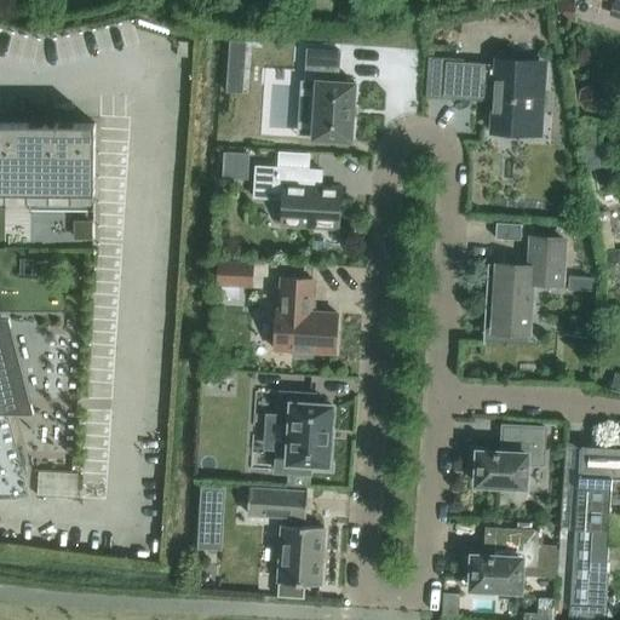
[(497,63),(446,61),(443,95),(494,98),(492,130),(529,132),(530,113),(540,114),(541,91),(532,90),(534,62),(497,59),(497,63)]
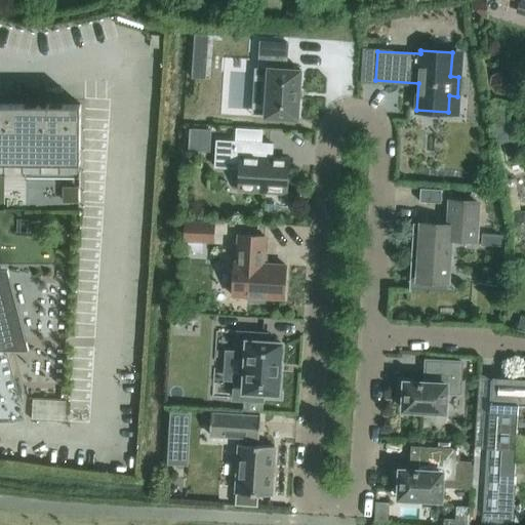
[(268,68),(265,117),(297,119),(300,70),(283,68),(283,56),(258,54),(258,67),(268,68)]
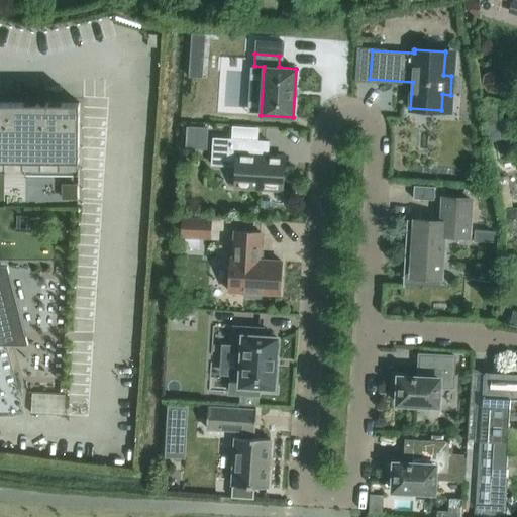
[(504,88),(506,79),(501,72),(492,69),(484,75),(483,84),(488,92),(497,93),(504,88)]
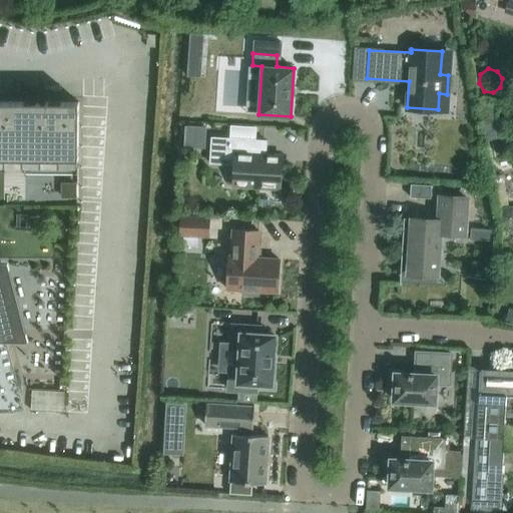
[(0,411),(13,412),(12,411),(11,406),(2,373),(13,371),(5,340),(28,340),(26,332),(20,333),(19,332),(2,269),(9,269),(8,262),(0,261),(0,157),(23,158),(78,158),(79,101),(0,100),(0,411)]
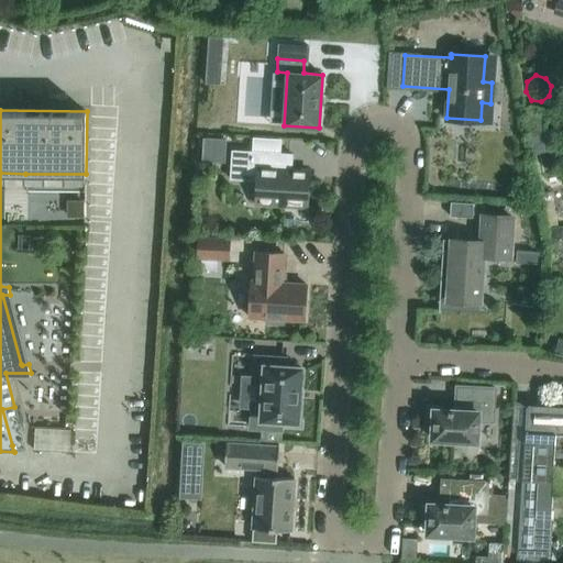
[(548,151),(540,110),(526,113),(533,153),(548,151)]
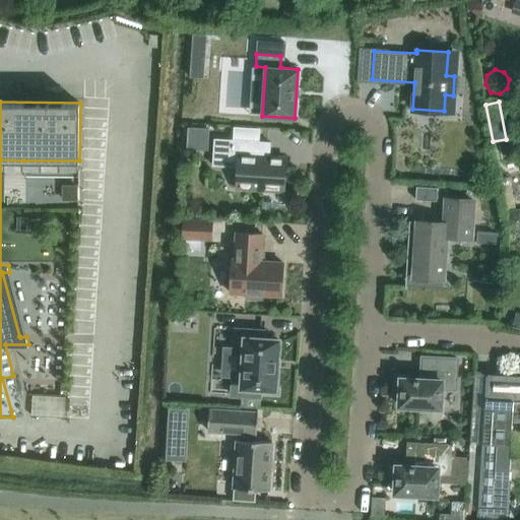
[(199,126),(214,127),(215,112),(200,111),(199,126)]
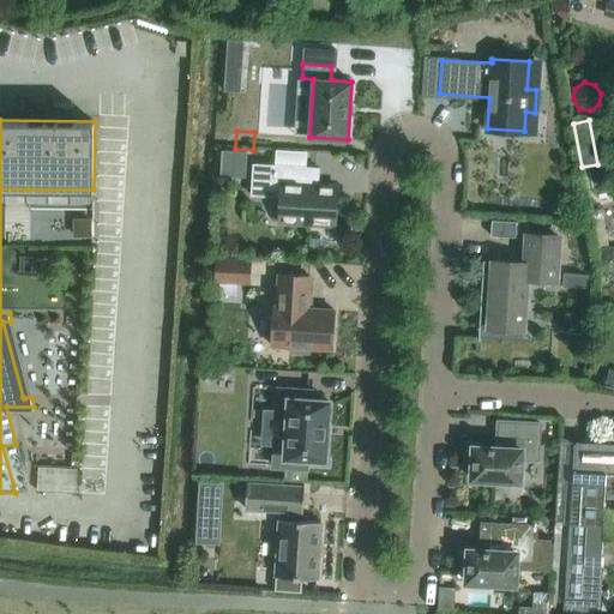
[(317,185),(314,181),(311,181),(312,169),(319,169),(319,168),(253,163),(251,194),(280,197),(278,222),(335,226),(337,186),(317,185)]
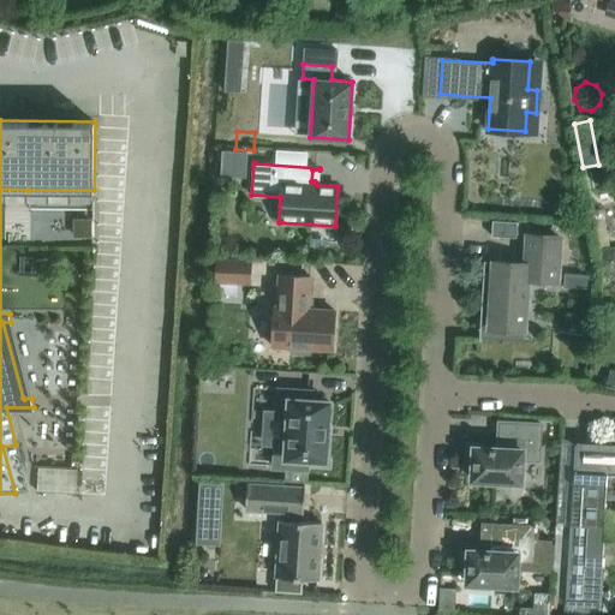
[(517,222),(493,220),(491,236),(517,237),(517,222)]
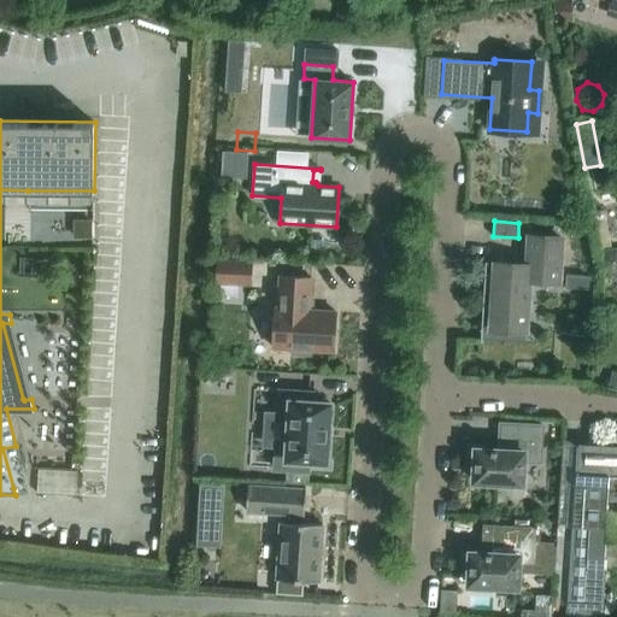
[(34,241),(30,223),(16,225),(19,245),(34,241)]
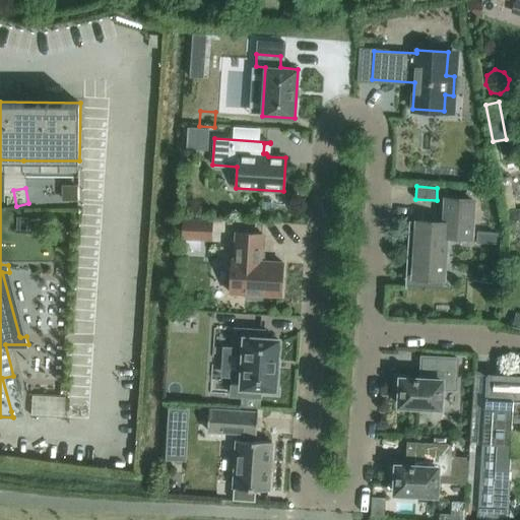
[(470,237),(472,200),(446,199),(445,223),(417,221),(417,225),(409,224),(406,275),(428,277),(429,272),(443,273),(445,235),(470,237)]
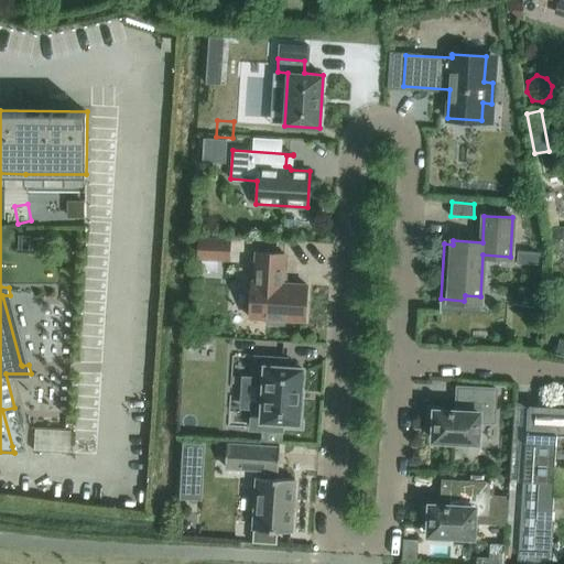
[(563,226),(563,227),(555,228),(551,236),(552,245),(560,250),(563,248),(563,226)]
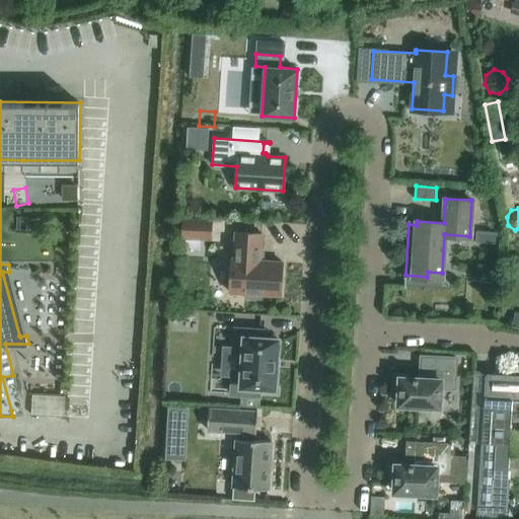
[(181,237),(210,238),(212,220),(183,219),(181,237)]
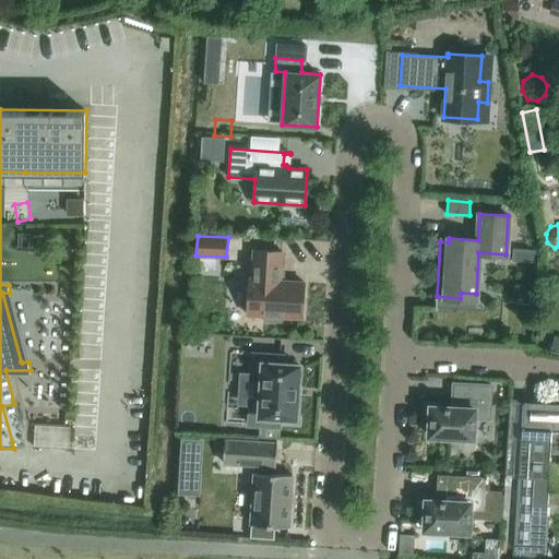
[(301,318),(304,282),(280,281),(282,251),(253,249),(252,278),(249,278),(247,314),(263,316),(263,321),(282,322),(282,317),(301,318)]
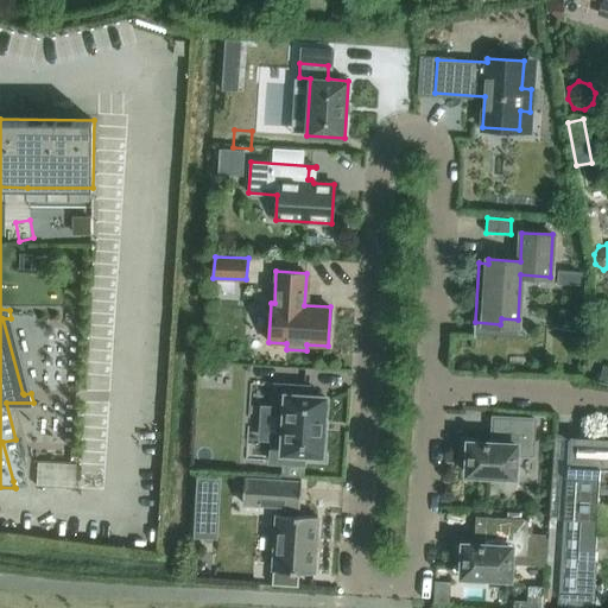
[(587,272),(557,271),(557,284),(586,285),(587,272)]
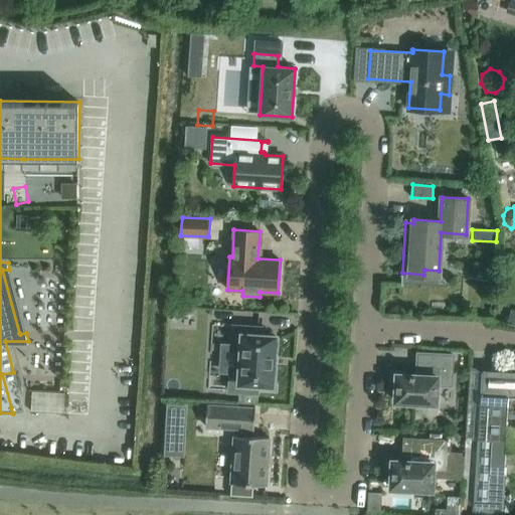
[(273,385),(276,336),(260,335),(261,328),(233,326),(232,346),(241,346),(240,371),(230,371),(229,390),(239,391),(238,402),(254,403),(255,392),(256,392),(256,384),(273,385)]
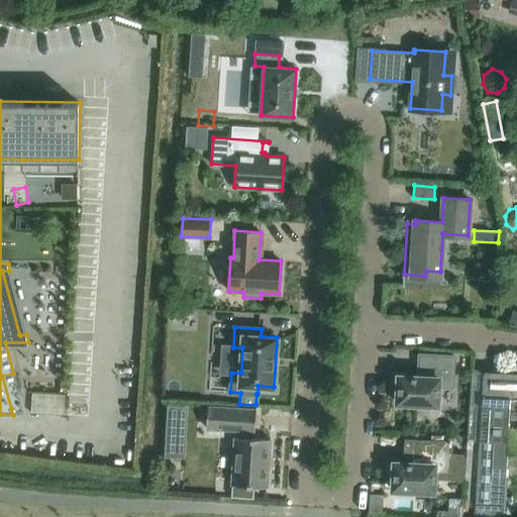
[(438,405),(439,386),(452,387),(454,355),(419,353),(418,377),(398,376),(398,379),(394,379),(393,392),(397,392),(396,403),(438,405)]
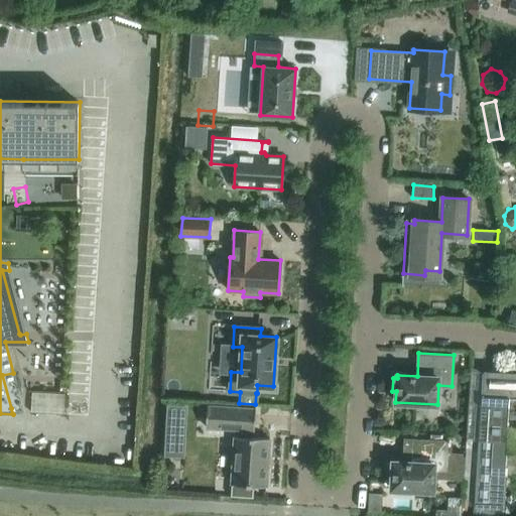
[(515,372),(481,371),(475,505),(503,507),(508,397),(515,397),(515,372)]
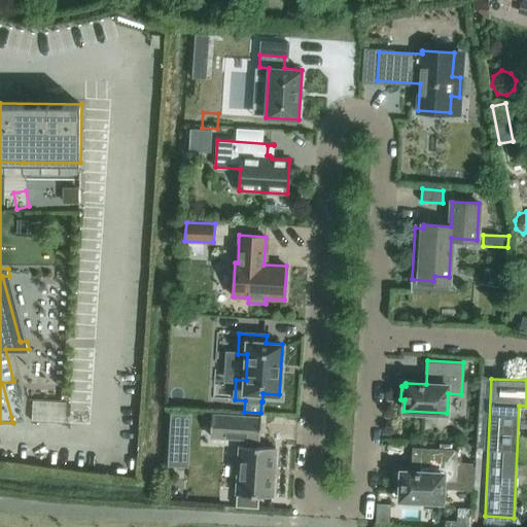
[(171,414),(170,433),(189,434),(191,415),(171,414)]
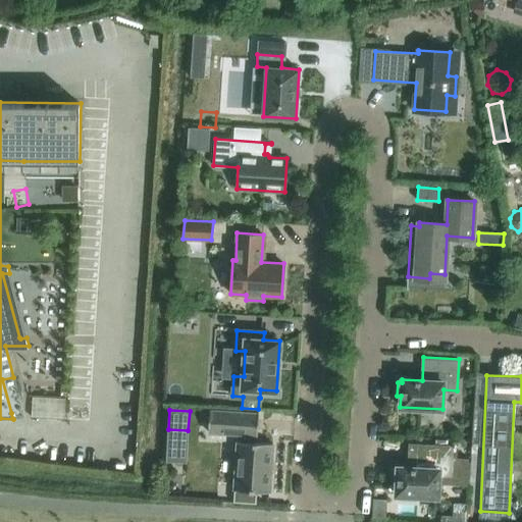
[(208,432),(240,434),(239,441),(238,441),(235,489),(269,492),(272,444),(255,442),(256,435),(257,435),(259,414),(210,411),(208,432)]
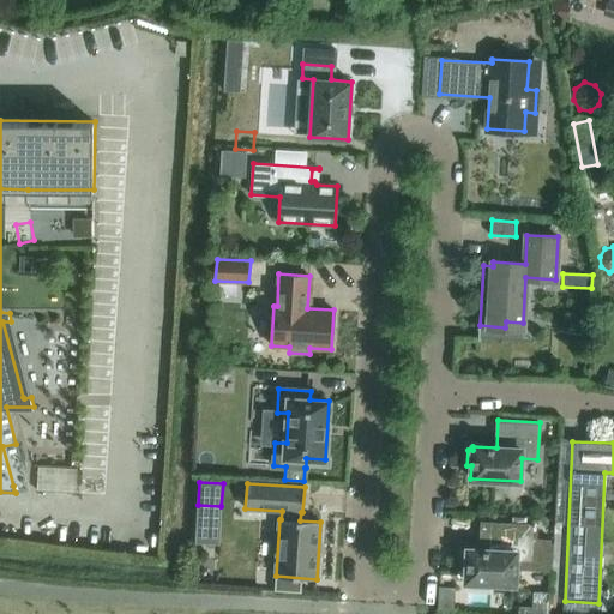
[(515,584),(516,561),(533,561),(534,525),(493,523),(491,549),(468,548),(467,553),(462,553),(462,569),(467,569),(465,582),(515,584)]
